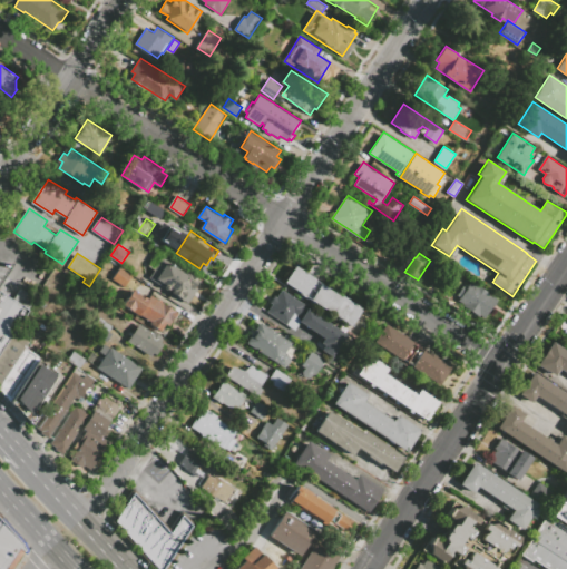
[(150,277),(164,256),(178,265),(177,267),(189,275),(191,273),(198,278),(197,281),(199,282),(197,285),(199,287),(191,302),(150,277)]
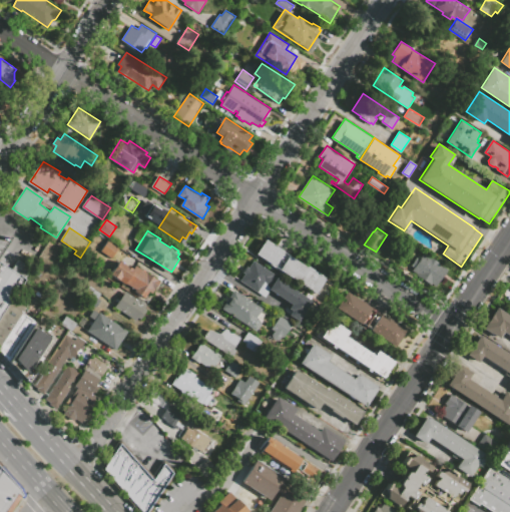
[(110,238),(121,245),(113,258),(102,250),(110,238)]
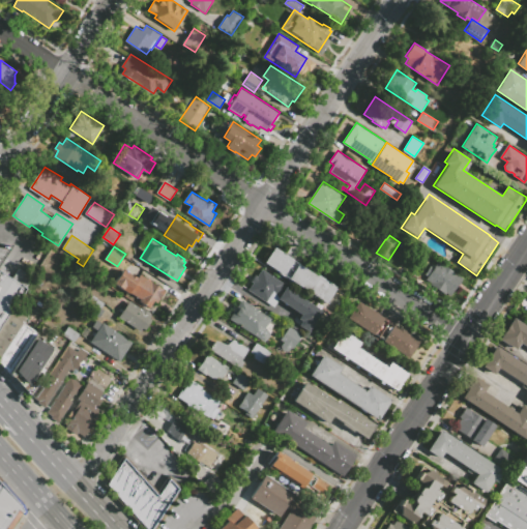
[(265,263),(276,246),(295,259),(295,260),(318,275),(319,274),(338,287),(326,303),(317,296),(316,298),(265,263)]
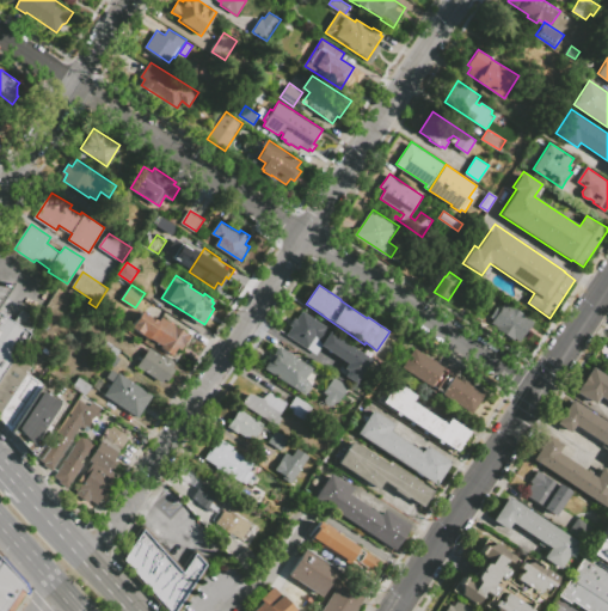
[(524,313),(536,321),(522,342),(516,338),(515,340),(491,325),(493,321),(490,318),(498,306),(502,309),(507,303),(514,307),(515,306),(526,312),(524,313)]
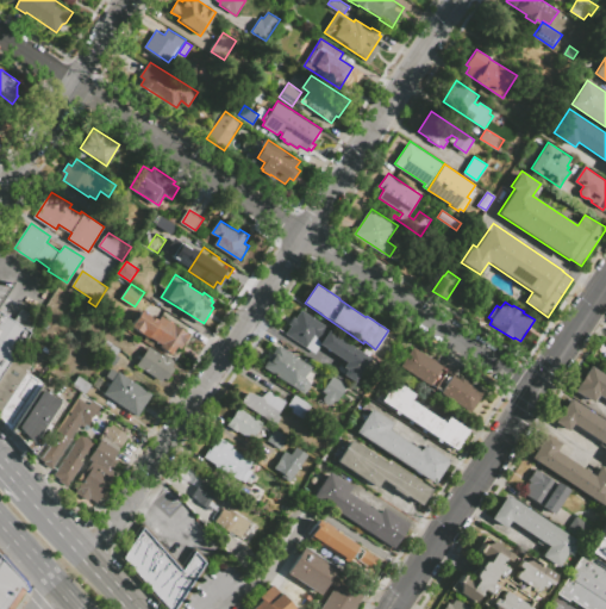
[(0,309),(32,331),(19,352),(0,378),(0,309)]
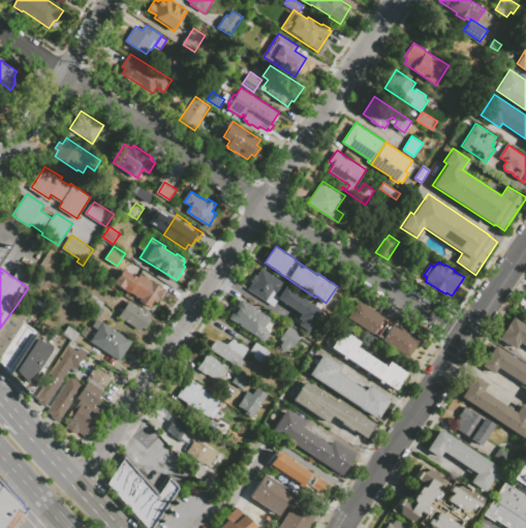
[(124,268),(138,278),(142,273),(167,289),(154,309),(141,301),(143,299),(130,291),(129,292),(115,283),(124,268)]
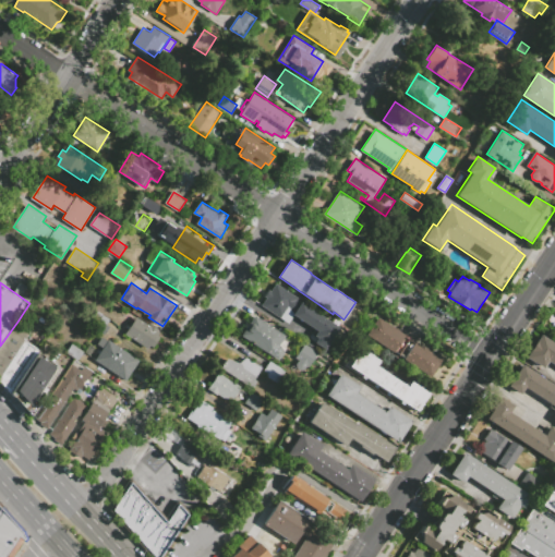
[(289,323),(263,305),(268,298),(266,295),(270,289),(273,290),(277,282),(300,298),(299,299),(333,323),(336,318),(341,322),(338,325),(339,326),(325,348),(316,342),(320,337),(315,335),(317,331),(294,316),(289,323)]
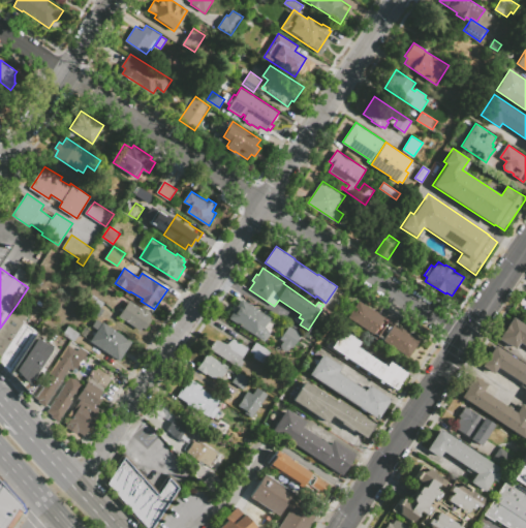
[(100,317),(86,307),(94,294),(106,302),(103,307),(105,309),(100,317)]
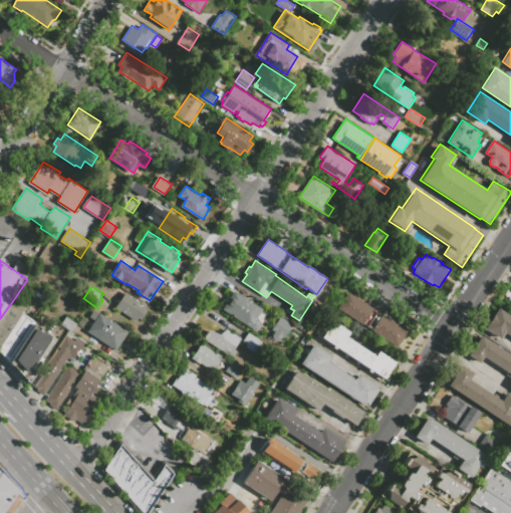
[(264,308),(258,318),(264,322),(258,330),(224,308),(235,290),(264,308)]
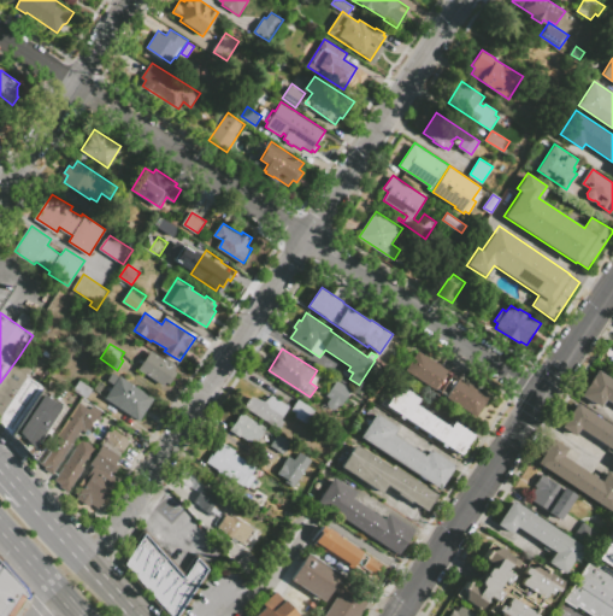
[(168,381),(165,386),(140,368),(152,350),(166,359),(168,358),(178,365),(176,370),(178,373),(171,383),(168,381)]
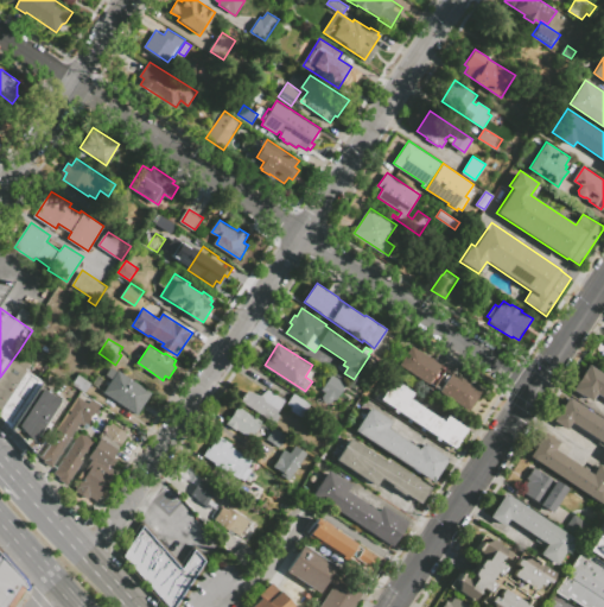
[(440,364),(440,362),(463,377),(462,378),(482,391),(470,410),(444,393),(443,394),(428,385),(428,384),(401,366),(414,346),(440,364)]
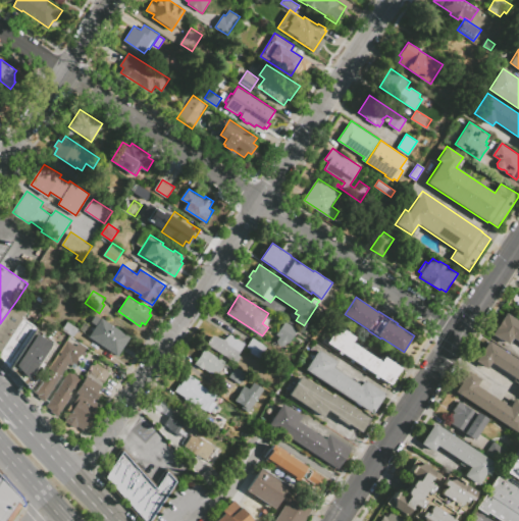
[(0,323),(16,301),(30,310),(24,318),(0,352),(0,323)]
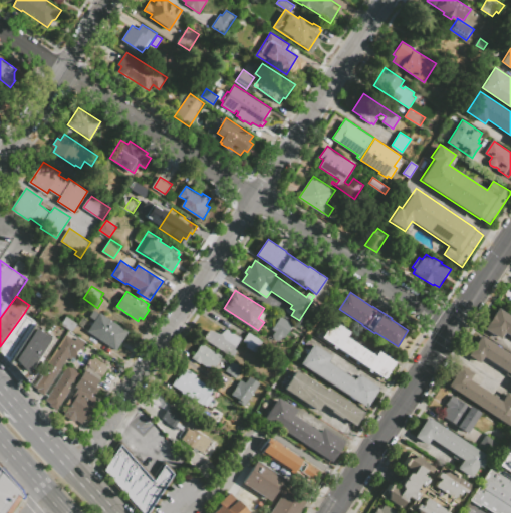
[(98,309),(103,302),(107,305),(102,312),(98,309)]
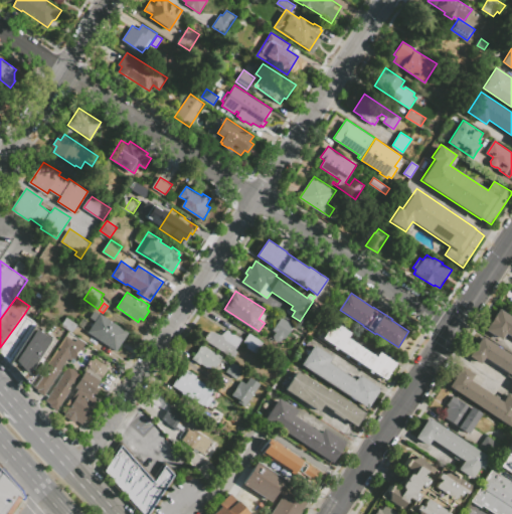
[(107,310),(110,304),(116,308),(112,313),(107,310)]
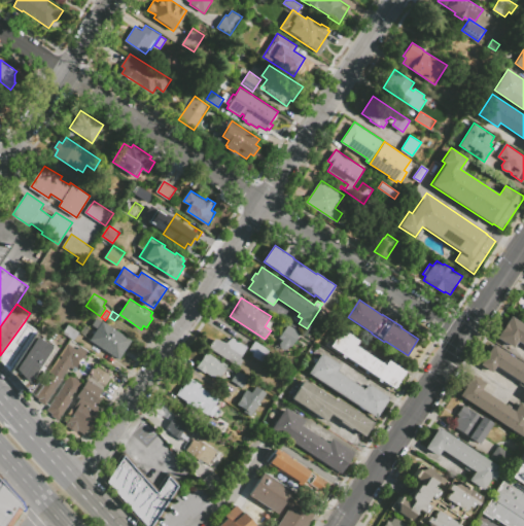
[(523,345),(518,341),(514,347),(513,347),(512,347),(511,346),(497,338),(512,315),(523,322),(523,345)]
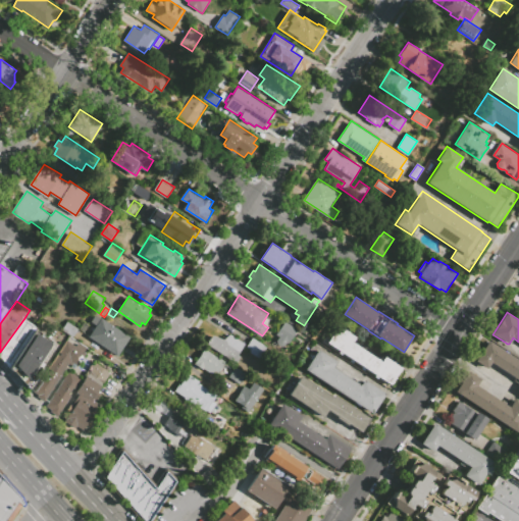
[(118,355),(90,336),(98,324),(92,321),(97,315),(102,318),(102,317),(131,336),(118,355)]
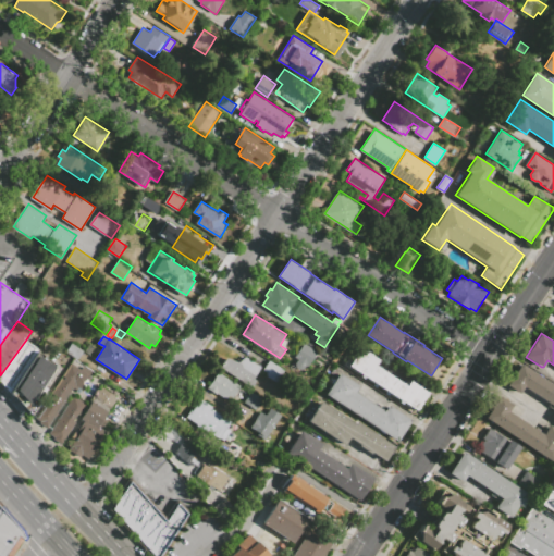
[(0,375),(26,340),(40,349),(37,354),(12,391),(0,379),(0,375)]
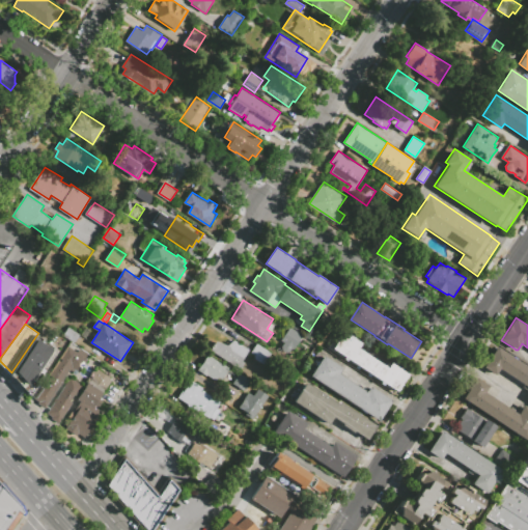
[(289,324),(302,332),(294,344),(289,341),(283,351),(275,345),(289,324)]
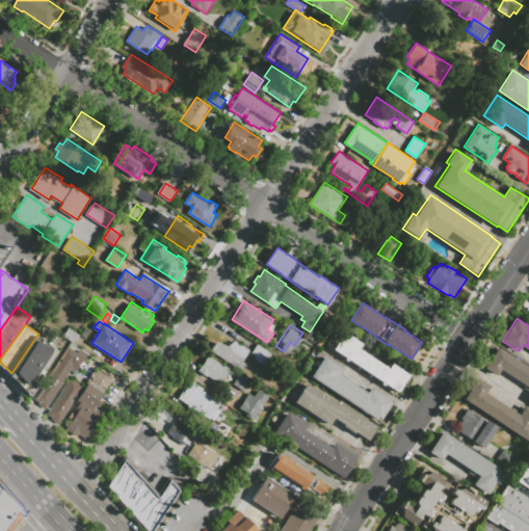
[(81,335),(76,343),(65,336),(71,327),(81,335)]
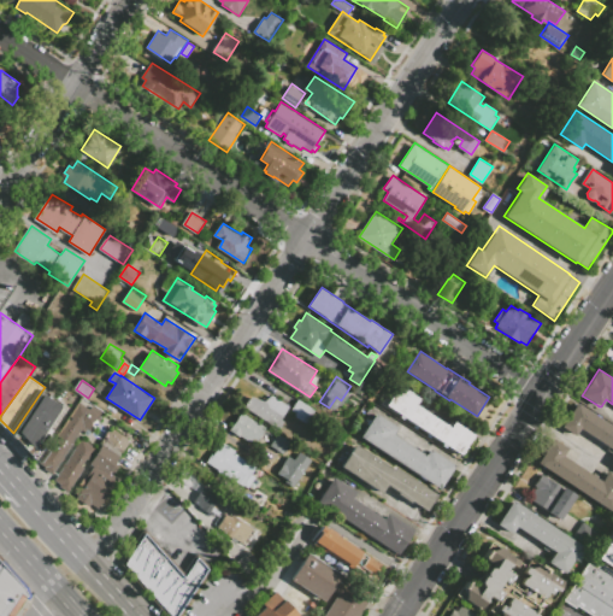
[(100,392),(95,389),(101,380),(106,383),(100,392)]
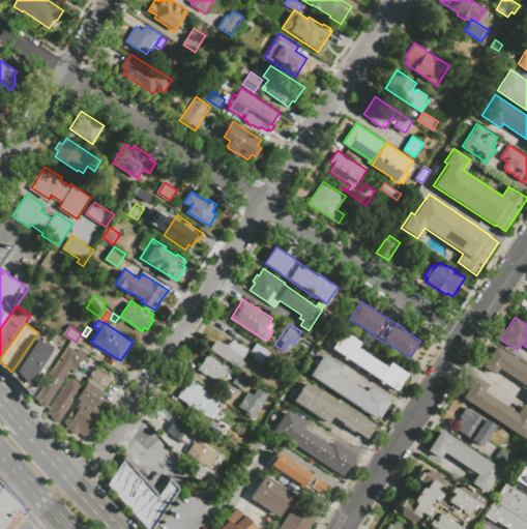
[(344,330),(360,342),(357,347),(388,366),(391,361),(409,373),(398,390),(332,348),(344,330)]
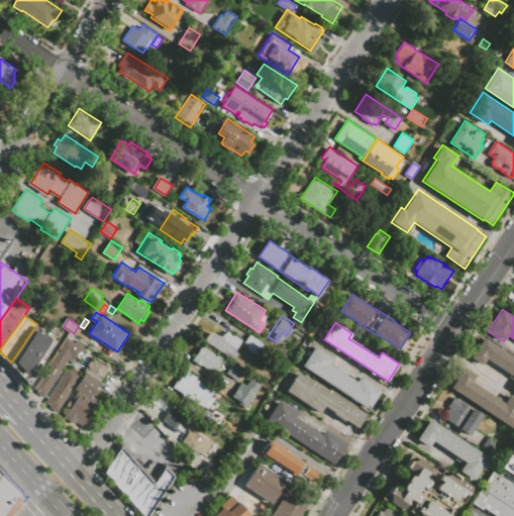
[(34,328),(56,343),(28,384),(18,372),(11,363),(34,328)]
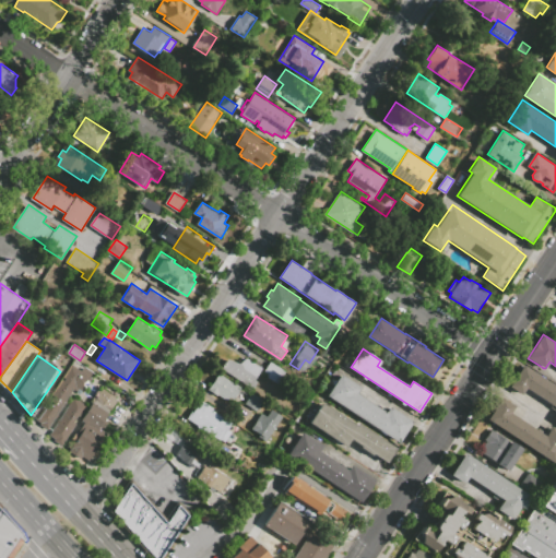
[(224,368),(229,358),(241,363),(248,357),(264,367),(251,387),(224,368)]
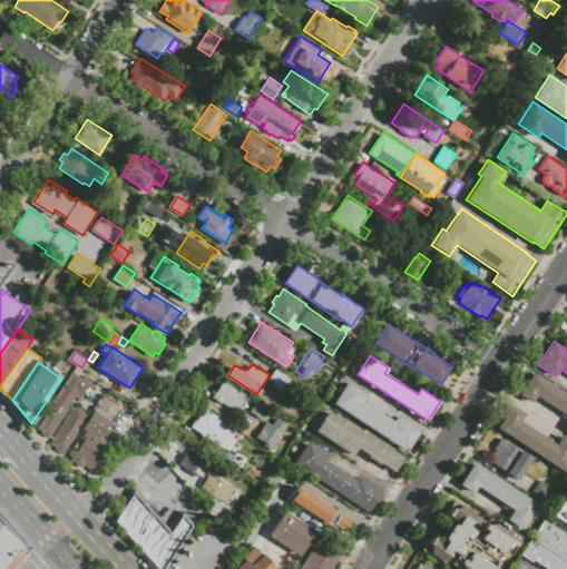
[(77,368),(98,381),(87,399),(81,395),(79,399),(77,396),(50,438),(42,432),(44,431),(38,427),(77,368)]
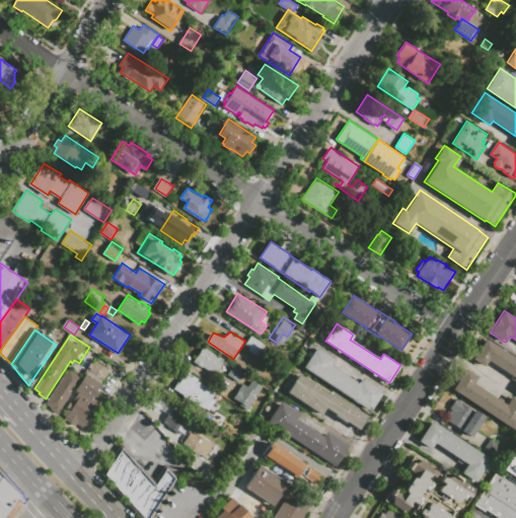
[(267,345),(259,356),(244,347),(252,336),(267,345)]
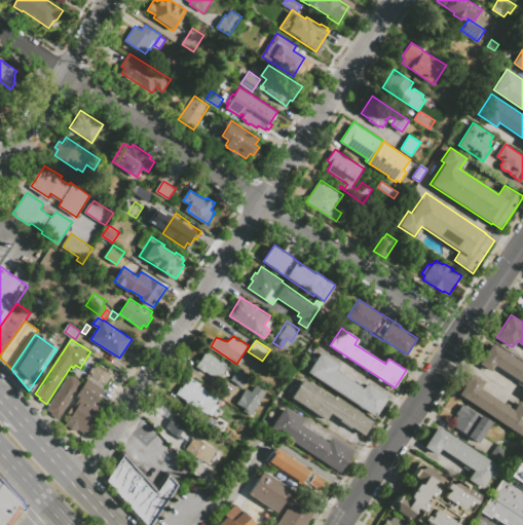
[(480,365),(493,343),(522,362),(522,385),(520,384),(521,381),(520,380),(519,381),(501,370),(502,369),(495,364),(492,369),(491,370),(490,370),(489,370),(488,370),(480,365)]
